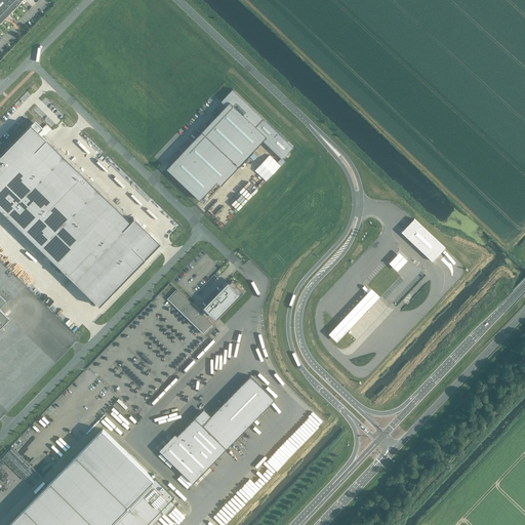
[(22,0),(0,0),(0,23),(19,2),(22,0)]
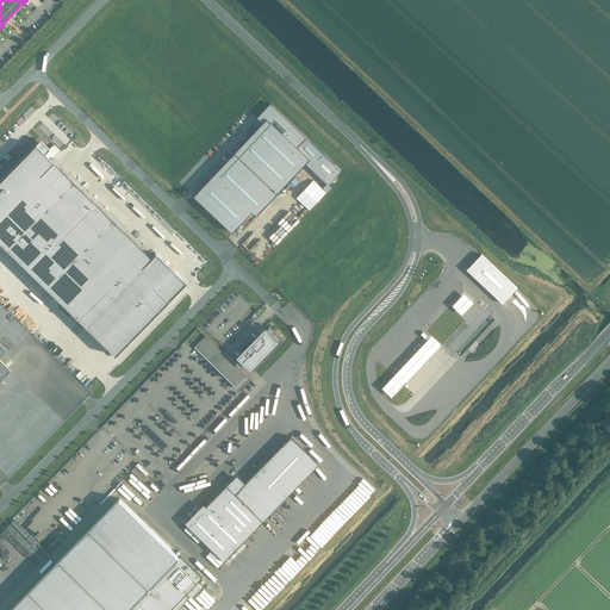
[(240,148),(194,195),(232,232),(253,211),(257,216),(287,184),(306,163),(310,168),(328,185),(342,170),(324,154),(271,104),(261,113),(263,116),(261,118),(262,120),(266,117),(267,119),(240,148)]
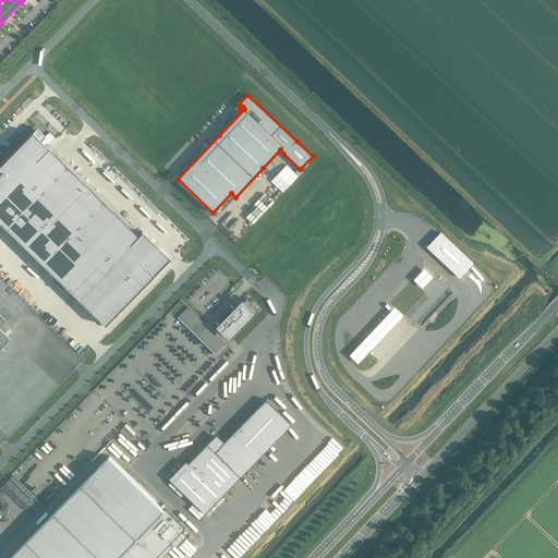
[(0,222),(105,325),(169,258),(170,259),(170,258),(142,230),(141,231),(142,232),(137,235),(40,141),(45,136),(36,128),(0,165),(0,222)]
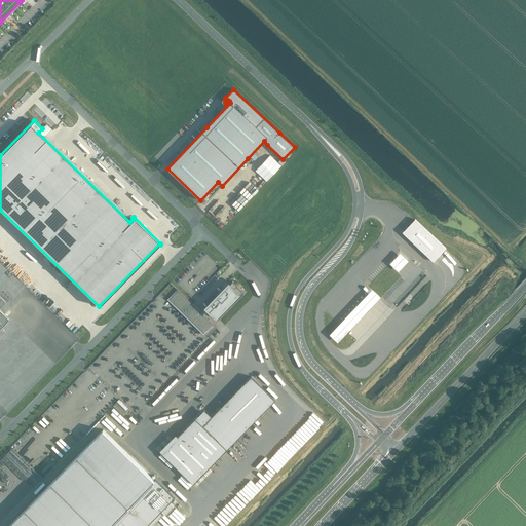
[(406,229),(403,233),(433,261),(436,258),(444,251),(446,248),(415,219),(413,222),(406,229)]
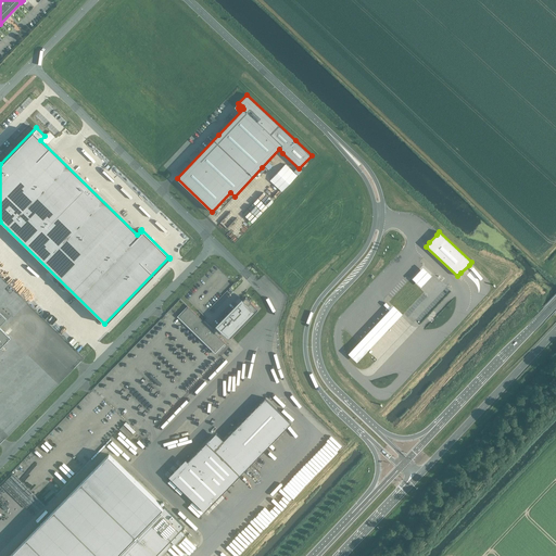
[(188,306),(188,307),(178,317),(206,343),(209,341),(209,342),(217,350),(220,346),(220,348),(224,344),(225,343),(218,336),(215,333),(222,328),(230,337),(258,308),(248,299),(240,306),(238,305),(213,331),(188,306)]
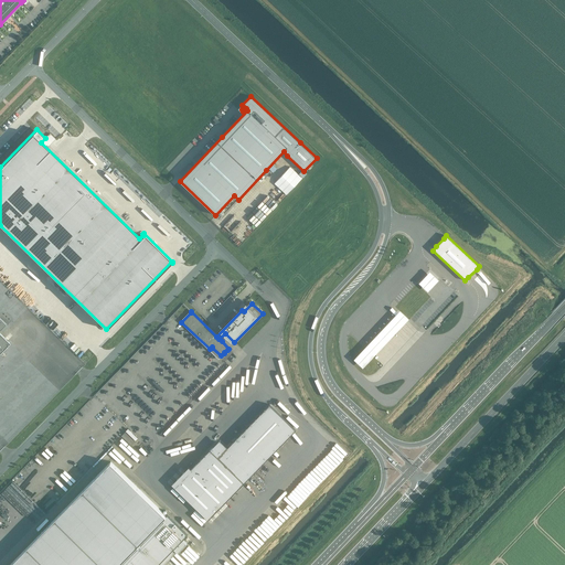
[(400,310),(354,359),(363,368),(408,318),(400,310)]
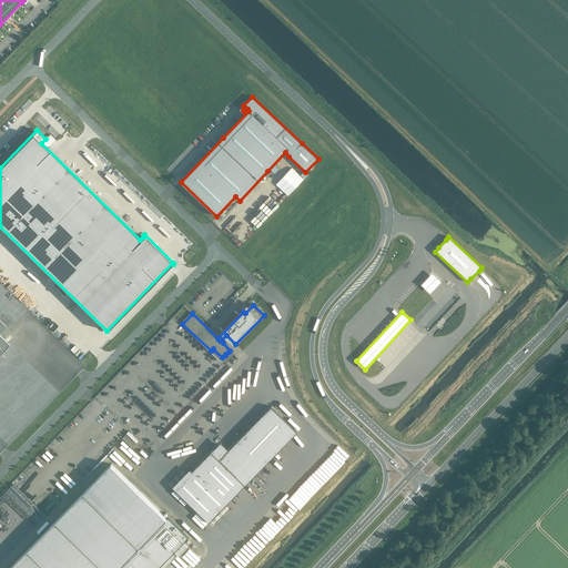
[(0,332),(6,326),(0,320),(0,354),(10,345),(0,335),(0,332)]
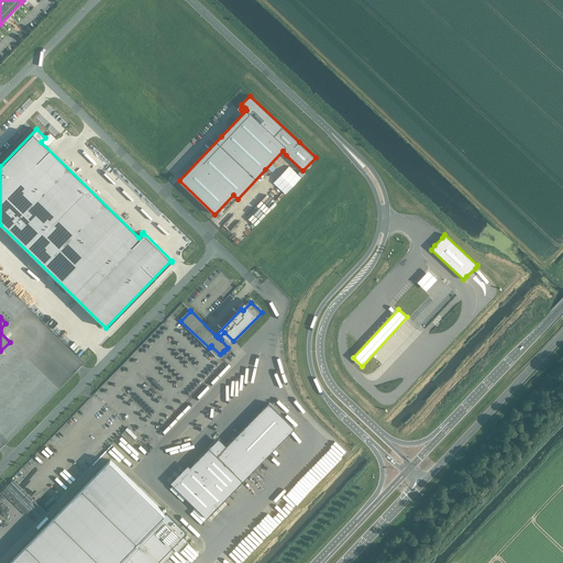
[(170,483),(207,518),(208,518),(208,517),(294,429),(295,429),(268,403),(268,404),(227,446),(222,442),(214,449),(212,446),(186,473),(184,471),(172,483),(172,482),(170,483)]
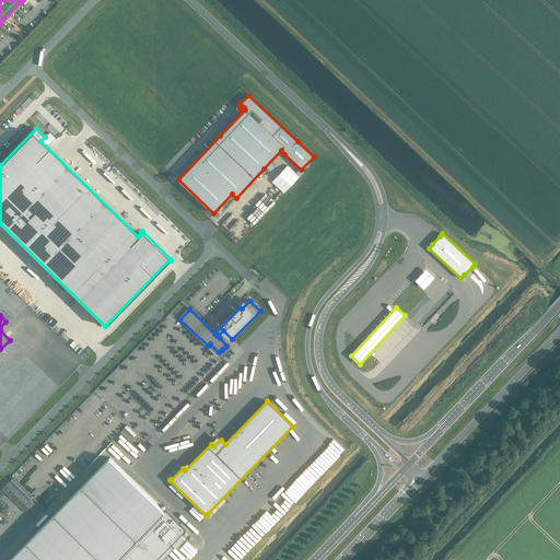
[(162,559),(175,547),(176,548),(185,539),(181,535),(185,531),(186,529),(166,510),(164,511),(109,457),(9,559),(162,559)]
